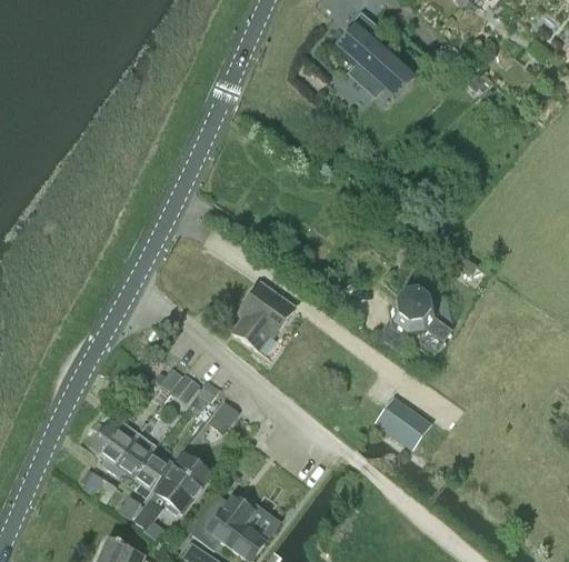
[(347,30),(333,46),(358,67),(351,73),(367,87),(372,80),(380,87),(401,62),(372,37),(379,29),(367,19),(360,26),(362,27),(355,37),(347,30)]
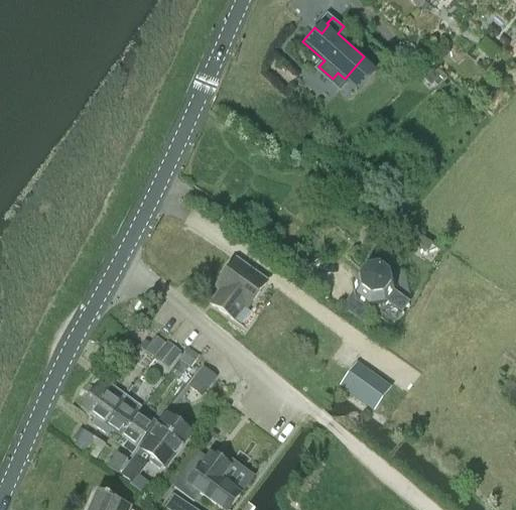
[(417,72),(429,83),(438,74),(427,62),(417,72)]
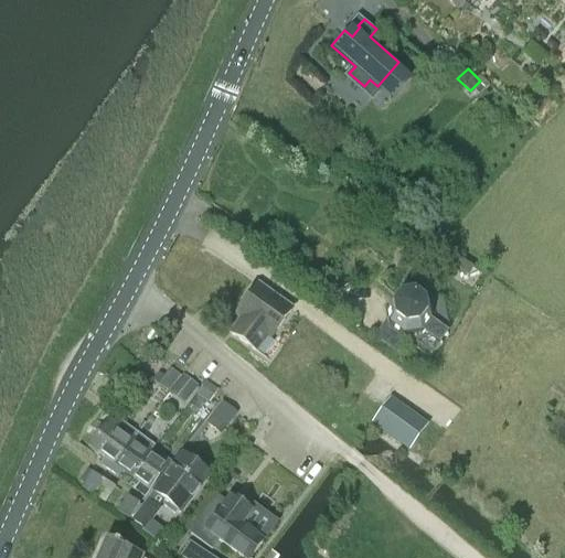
[(441,250),(459,263),(466,253),(448,240),(441,250)]
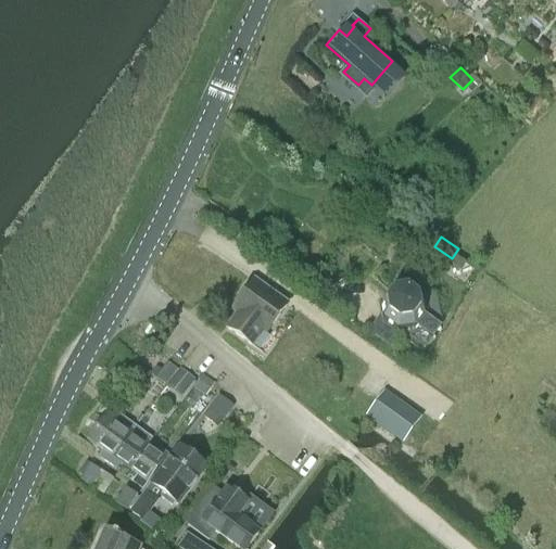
[(227,323),(254,342),(263,330),(266,333),(288,301),(251,275),(231,303),(238,307),(227,323)]
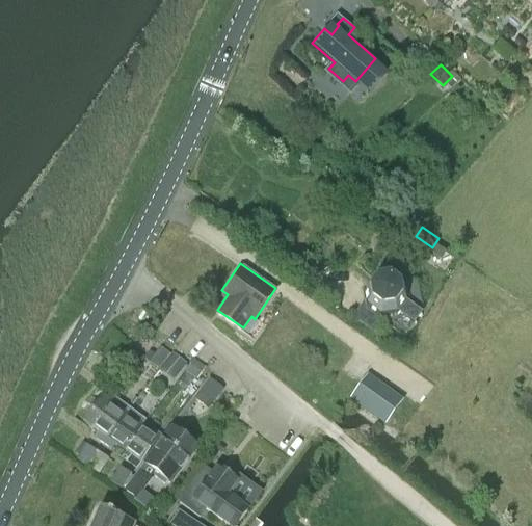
[(368,289),(351,312),(374,329),(382,316),(404,333),(421,310),(401,295),(400,282),(389,273),(376,275),(368,286),(368,289)]
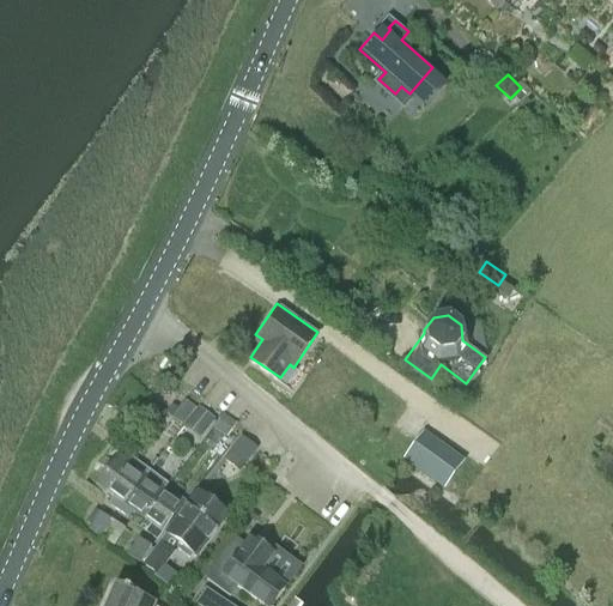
[(177,403),(170,412),(182,420),(194,406),(196,403),(186,395),(183,393),(183,394),(177,403)]
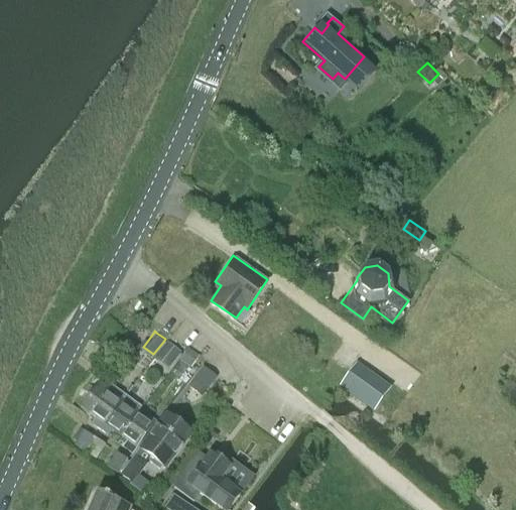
[(167,339),(162,345),(153,357),(163,364),(177,346),(167,339)]
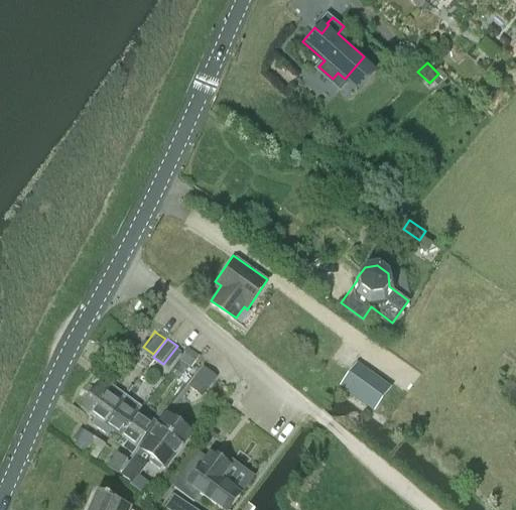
[(356,359),(339,382),(373,407),(389,383),(356,359)]
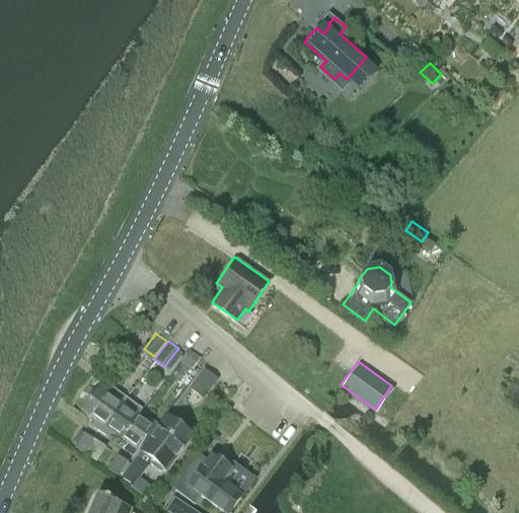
[(84,397),(80,404),(81,405),(90,412),(104,390),(109,384),(99,377),(95,383),(93,385),(84,397)]
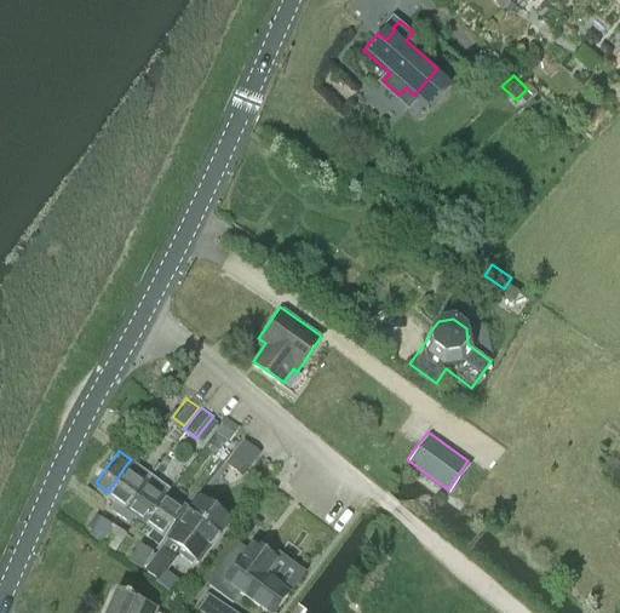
[(103,453),(92,469),(93,469),(101,475),(112,460),(104,454),(103,453)]
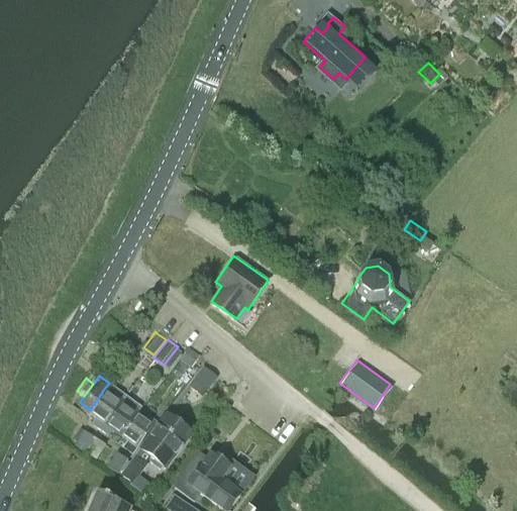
[(104,389),(90,410),(96,414),(91,421),(100,427),(105,421),(120,401),(124,395),(126,393),(110,381),(109,383),(104,389)]
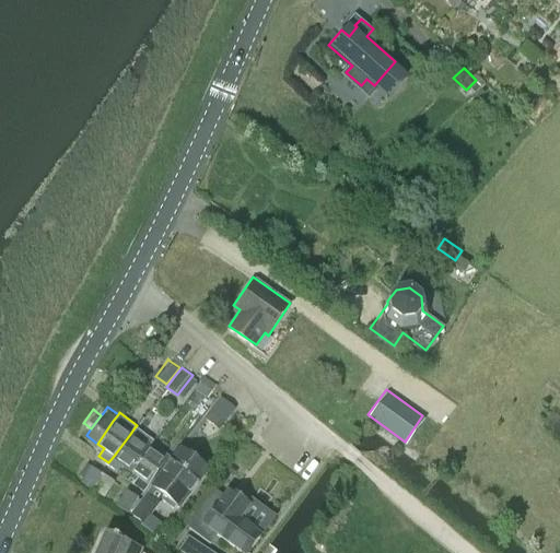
[(114,456),(108,462),(115,468),(120,461),(130,468),(147,446),(151,439),(153,437),(137,425),(135,427),(130,434),(114,456)]
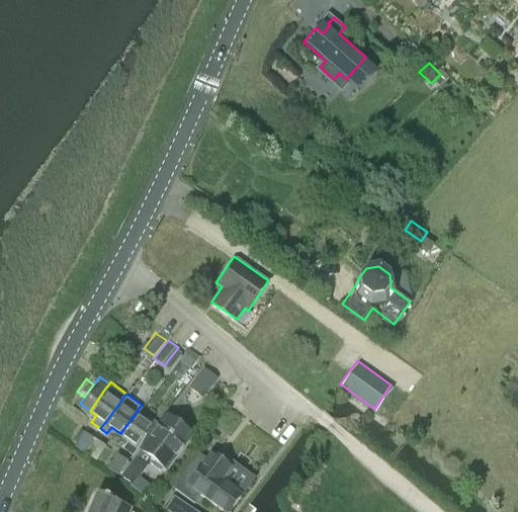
[(136,413),(120,433),(126,438),(121,445),(132,452),(137,445),(152,425),(156,418),(148,413),(144,419),(136,413)]
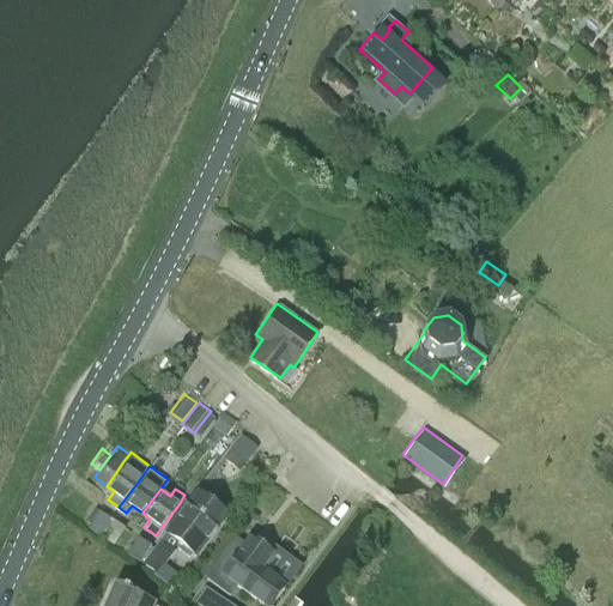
[(226,511),(223,509),(223,503),(214,497),(208,497),(198,489),(167,529),(180,540),(177,544),(189,552),(192,549),(195,551),(226,511)]
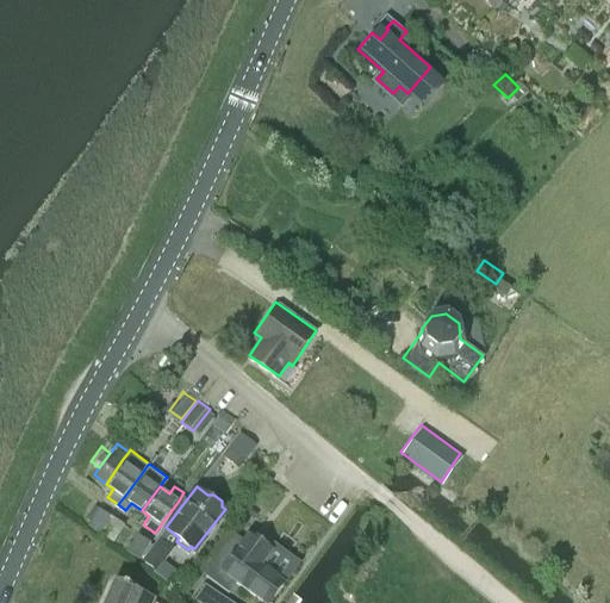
[(87,520),(100,529),(111,513),(98,504),(87,520)]
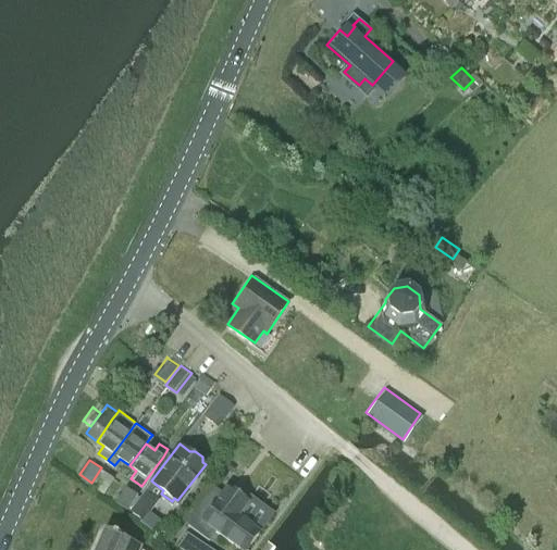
[(101,467),(91,483),(107,495),(118,480),(101,467)]
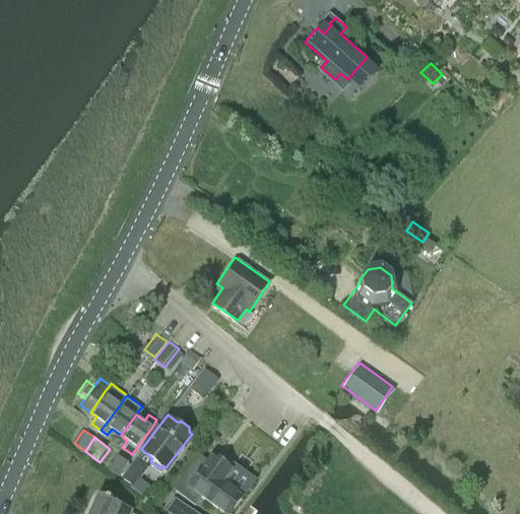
[(119,475),(128,460),(116,452),(107,467),(119,475)]
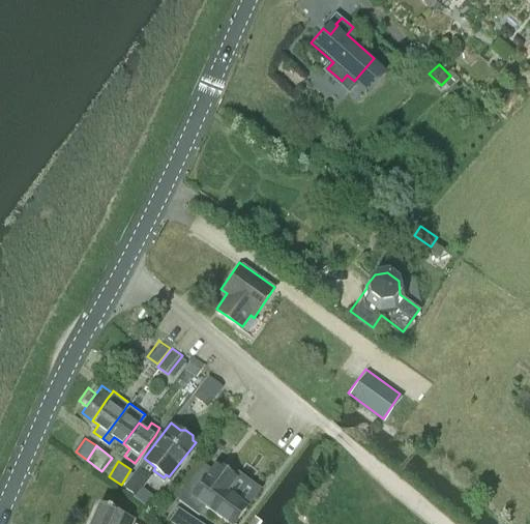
[(216,462),(193,494),(232,523),(246,503),(226,489),(236,475),(216,462)]
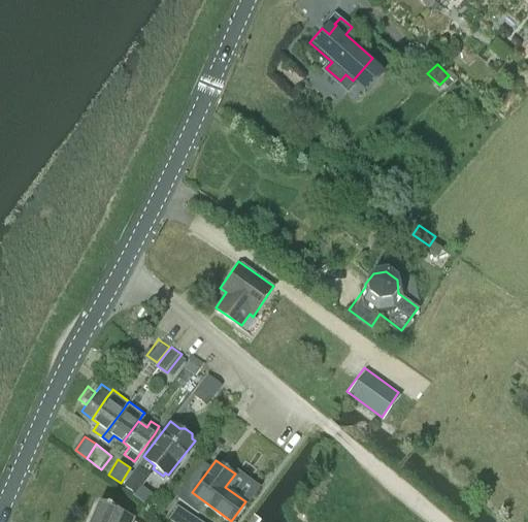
[(134,469),(125,483),(135,490),(144,476),(134,469)]
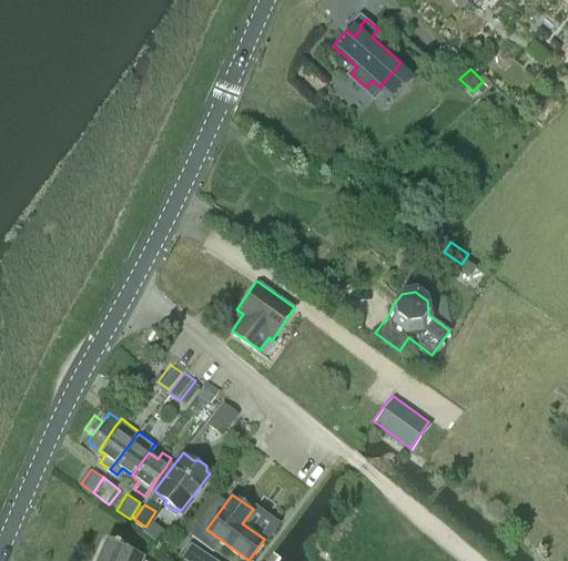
[(139,560),(143,553),(105,537),(94,560),(139,560)]
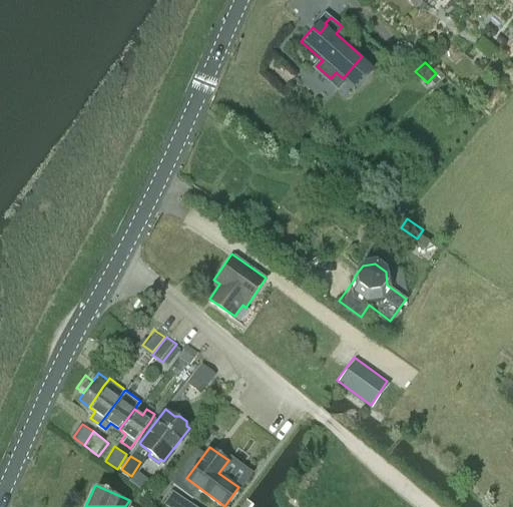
[(174,506),(200,506),(171,488),(163,499),(174,506)]
